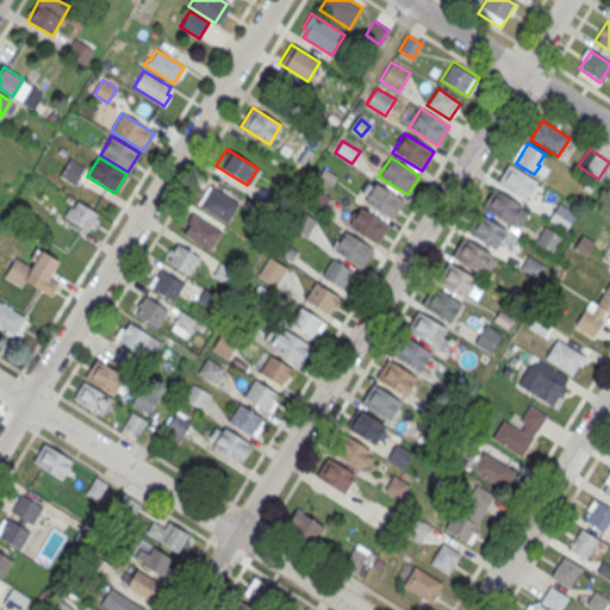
[(70,159),(60,175),(73,185),(85,168),(70,159)]
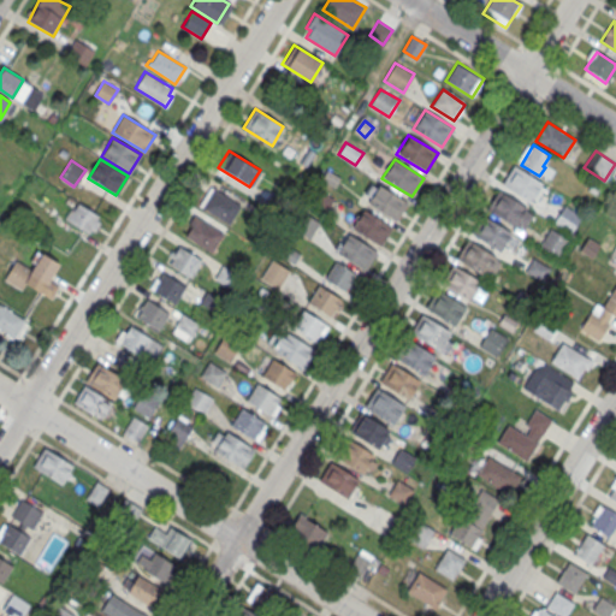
[(514,165),(543,184),(531,202),(502,184),(514,165)]
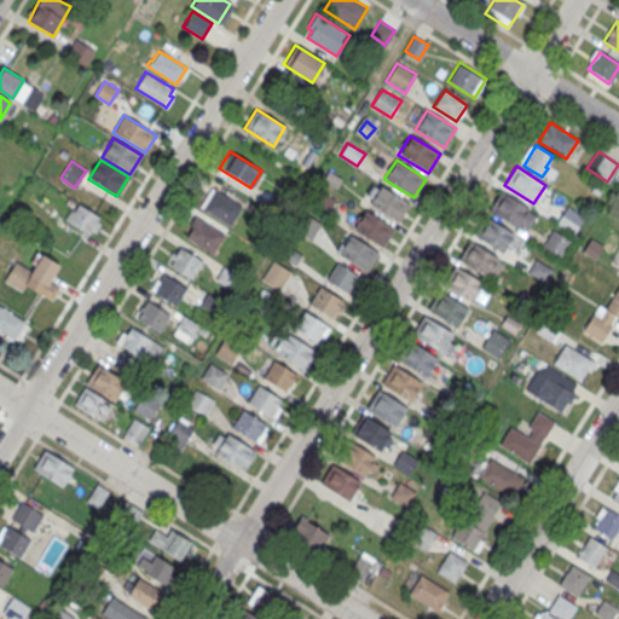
[(381,185),(410,203),(398,223),(368,203),(371,197),(365,194),(371,185),(377,189),(381,185)]
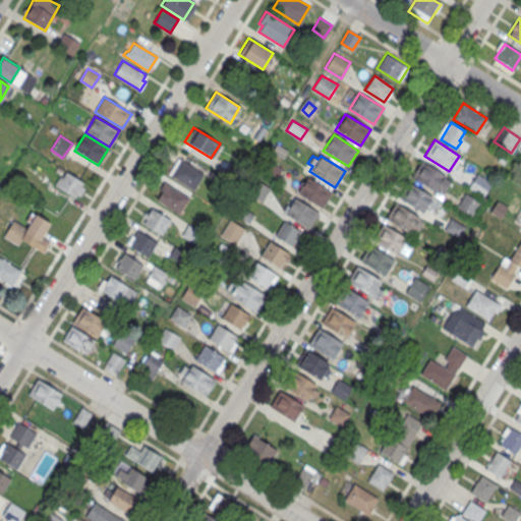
[(177,158),(168,174),(193,190),(204,174),(177,158)]
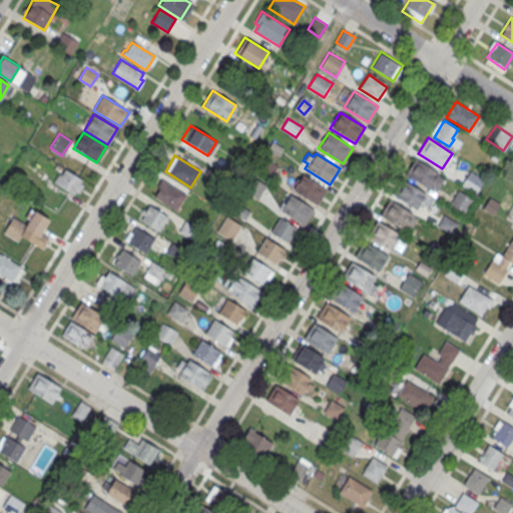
[(414,157),(439,173),(438,174),(442,177),(434,189),(430,186),(429,188),(405,173),(414,157)]
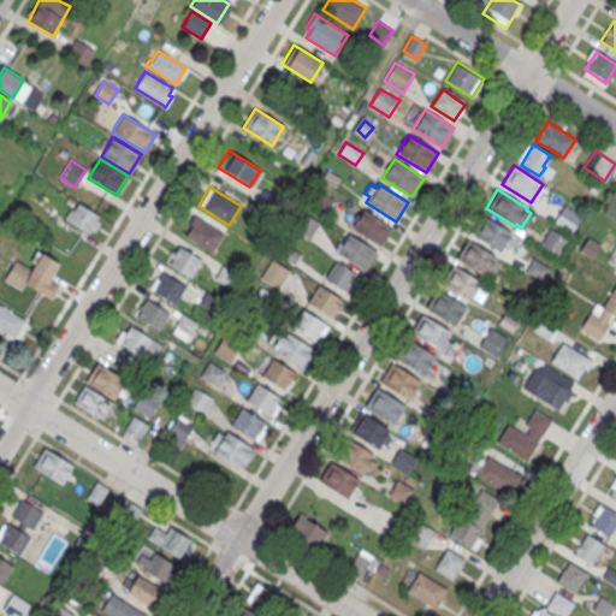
[(331,201),(319,191),(309,203),(323,213),(331,201)]
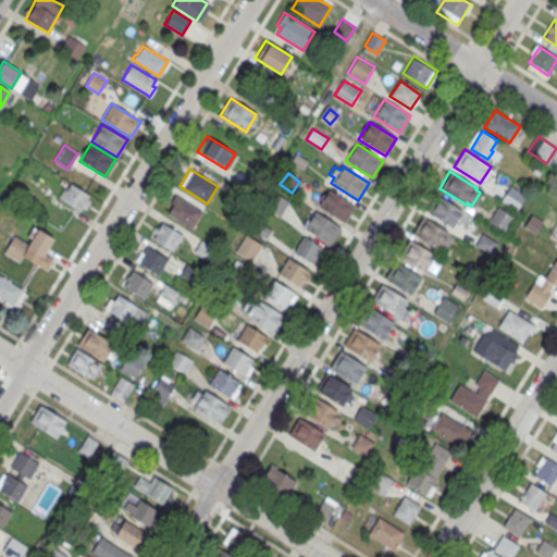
[(82,214),(93,197),(70,182),(58,199),(82,214)]
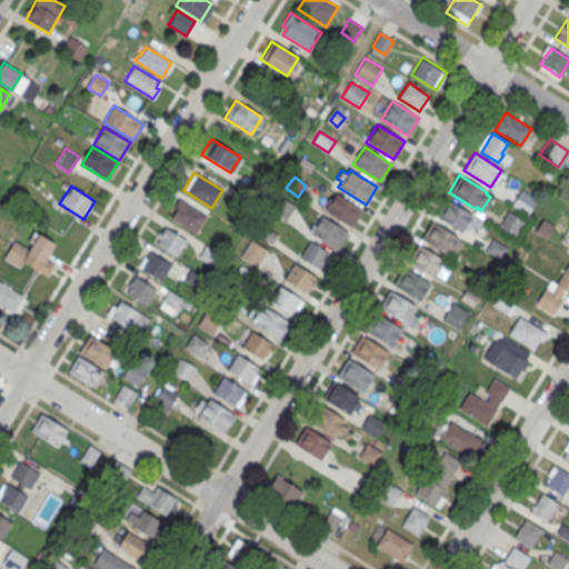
[(521,190),(537,199),(527,215),(511,206),(521,190)]
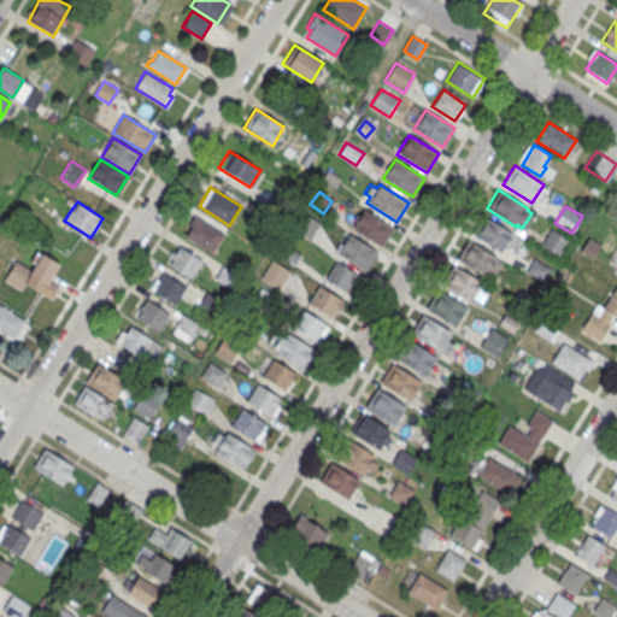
[(365,207),(394,227),(382,246),(352,227),(365,207)]
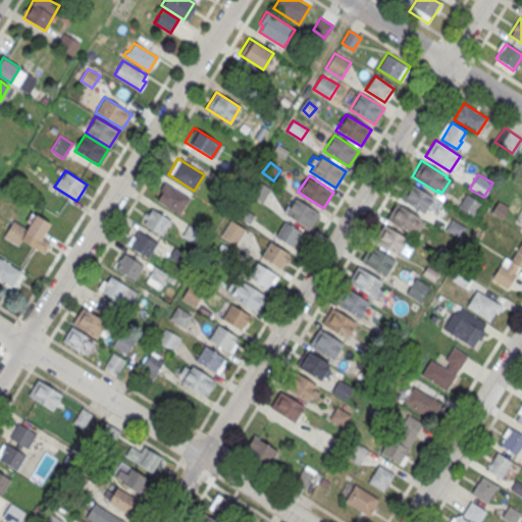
[(163,181),(159,189),(162,191),(157,200),(179,214),(190,198),(163,181)]
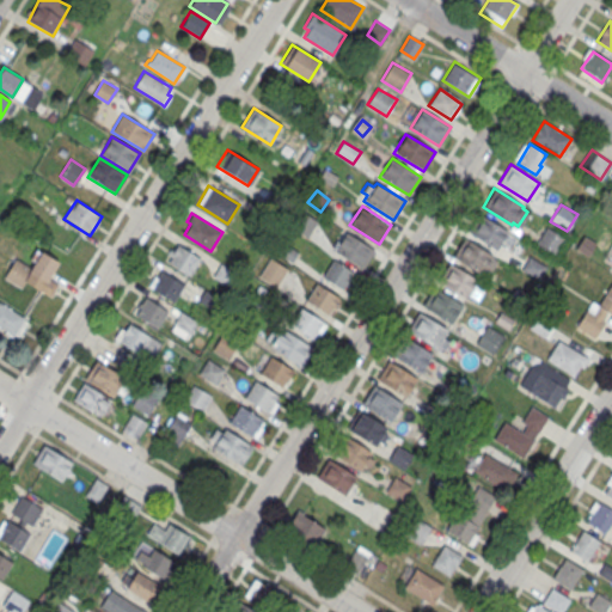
[(479,213),(509,231),(497,250),(467,232),(479,213)]
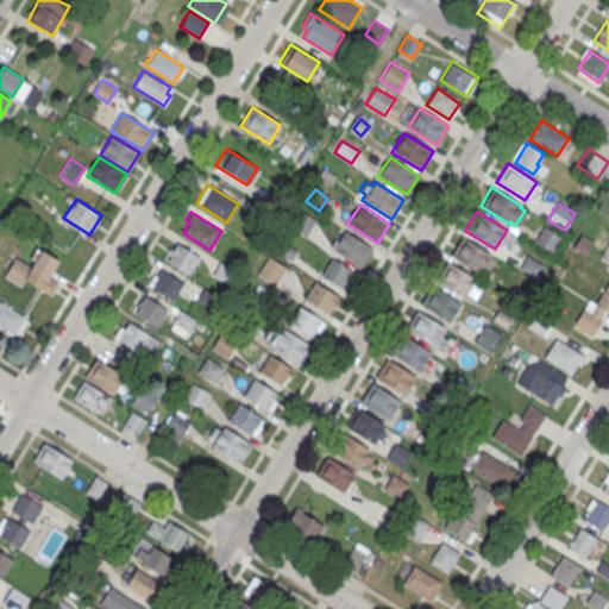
[(544,226),(562,237),(551,253),(534,243),(544,226)]
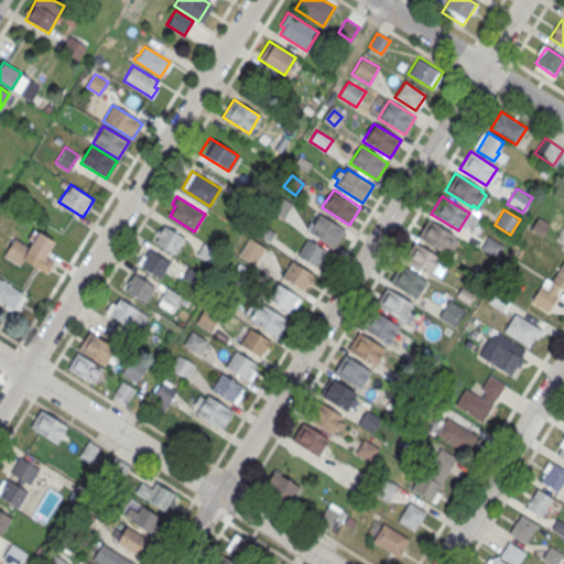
[(318,214),(346,230),(334,248),(307,230),(318,214)]
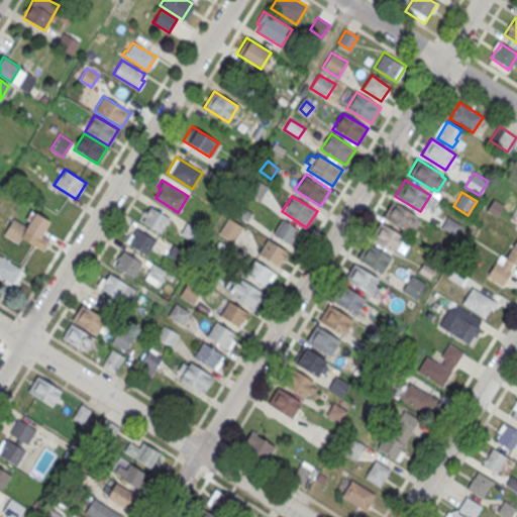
[(393,200),(417,216),(407,232),(383,216),(393,200)]
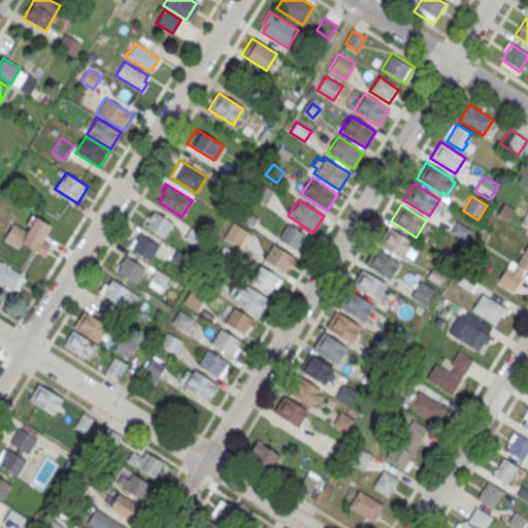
[(154,211),(172,223),(163,237),(144,226),(154,211)]
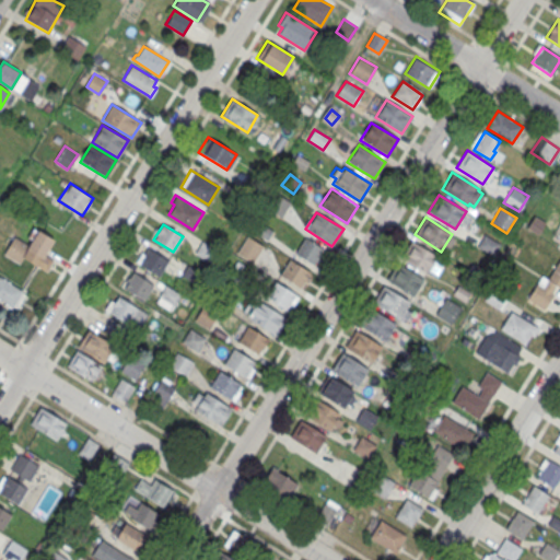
[(13,236),(6,256),(43,270),(55,238),(35,230),(30,243),(13,236)]
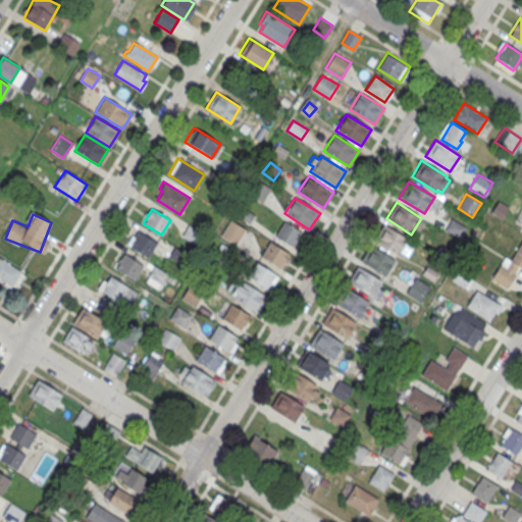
[(452,217),(467,227),(460,240),(444,229),(452,217)]
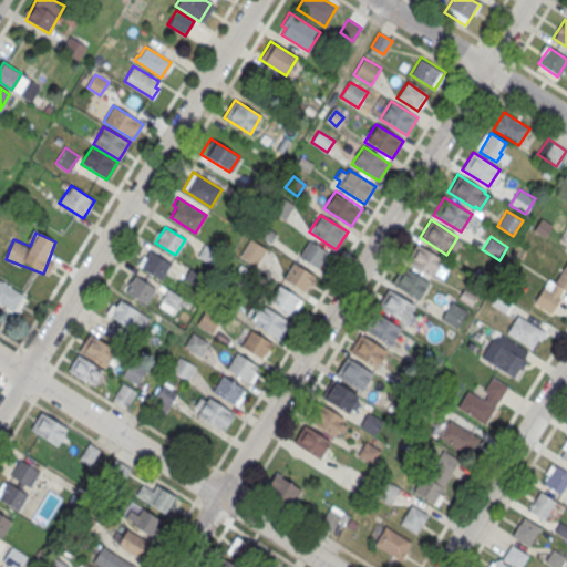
[(250,239),(267,249),(256,266),(240,256),(250,239)]
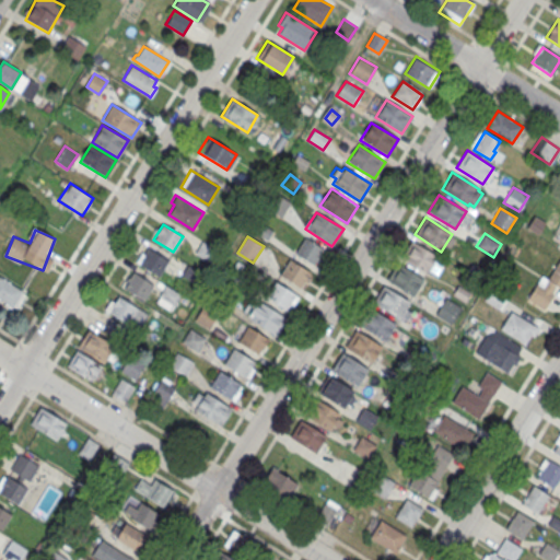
[(305,236),(324,248),(315,264),(295,253),(305,236)]
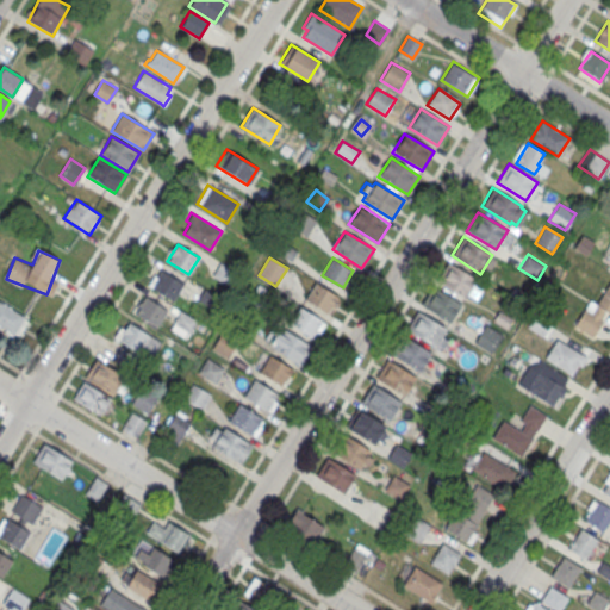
[(447,261),(477,280),(465,299),(435,280),(447,261)]
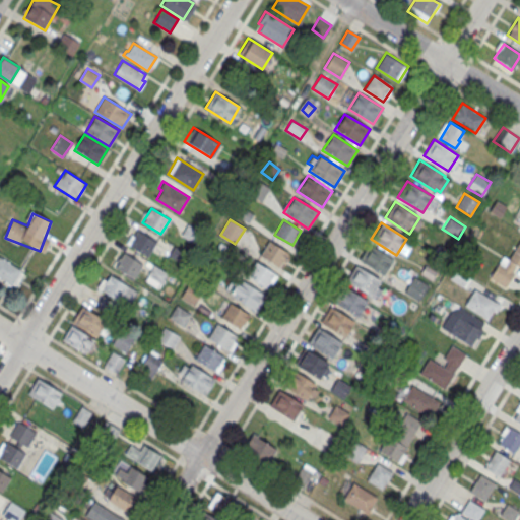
[(137,231),(155,242),(146,256),(129,244),(137,231)]
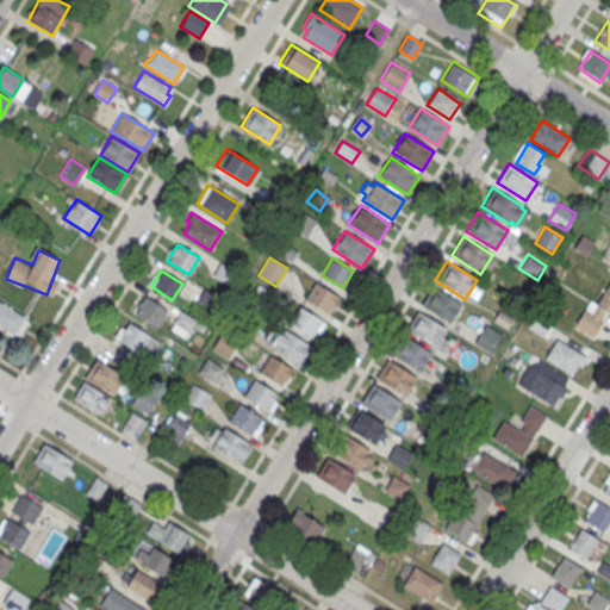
[(316,281),(340,296),(329,313),(305,299),(316,281)]
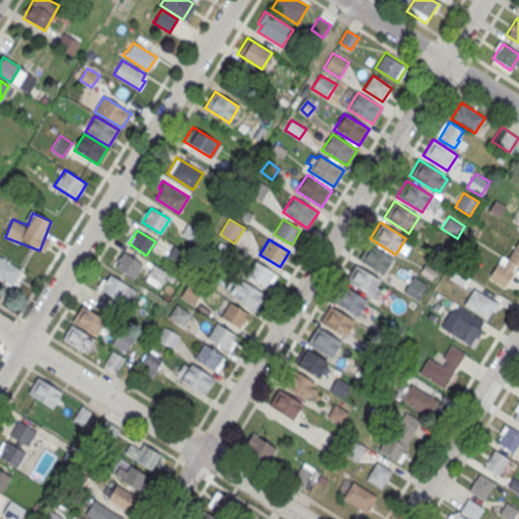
[(518,267),(515,265),(511,271),(514,273),(505,287),(489,277),(502,255),(507,258),(518,239),(518,267)]
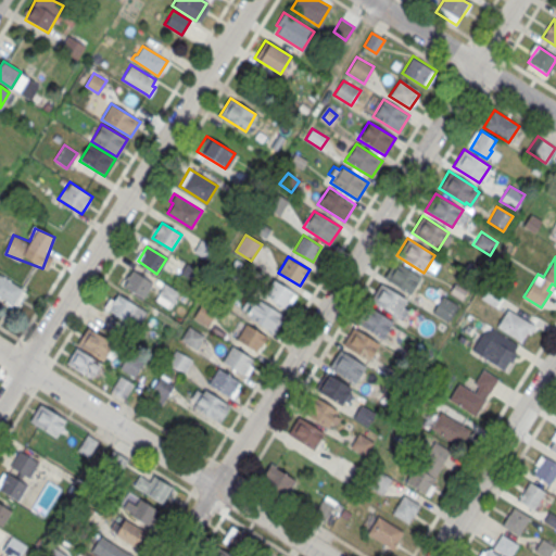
[(394,261),(421,277),(411,294),(383,278),(394,261)]
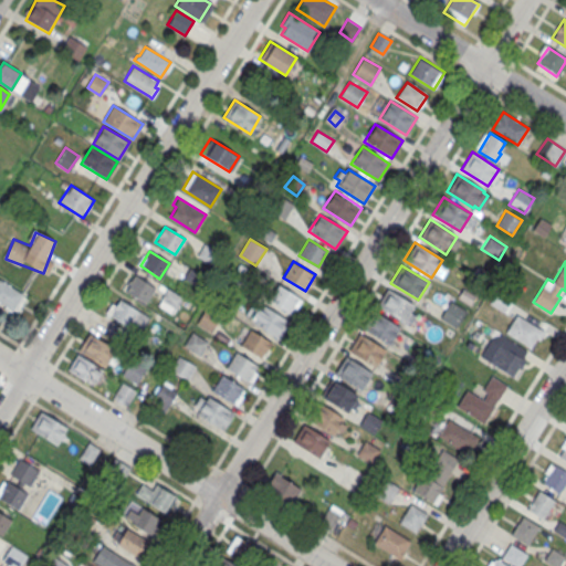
[(135,275),(155,287),(145,303),(125,290),(135,275)]
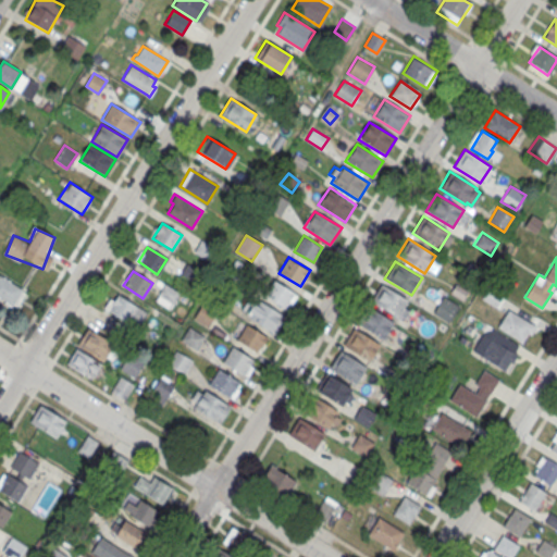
[(0,274),(0,298),(14,308),(25,291),(0,274)]
